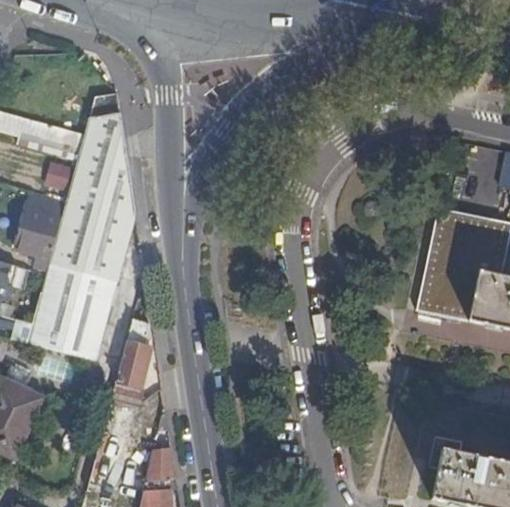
[(117,92),(94,95),(89,117),(120,113),(117,92)]
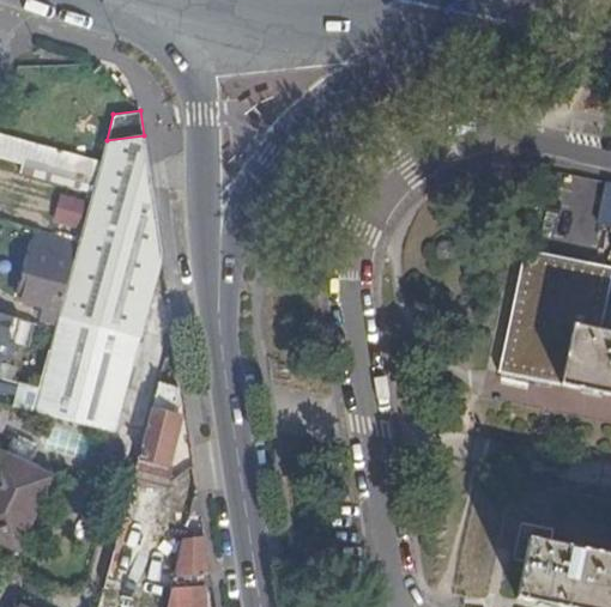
[(40,175),(48,145),(0,132),(0,155),(23,162),(20,169),(40,175)]
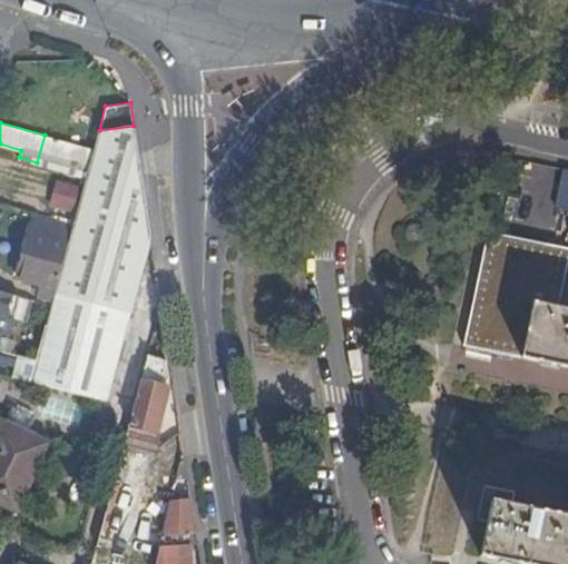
[(134,126),(99,130),(94,149),(86,177),(74,221),(72,226),(52,299),(37,359),(31,382),(106,402),(152,236),(134,126)]
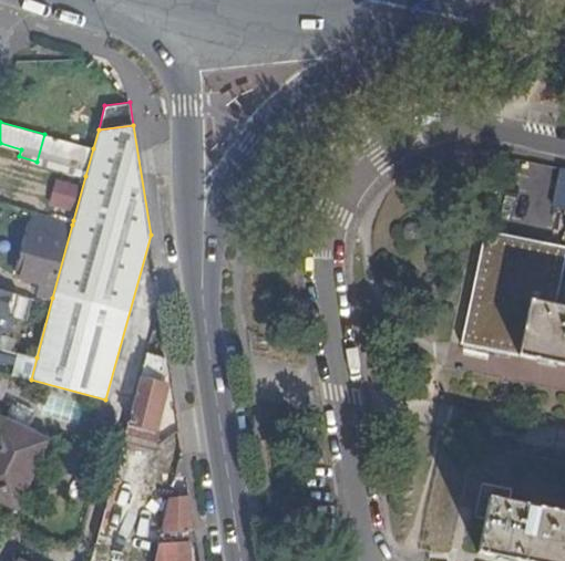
[(85,176),(93,148),(44,134),(37,162),(85,176)]
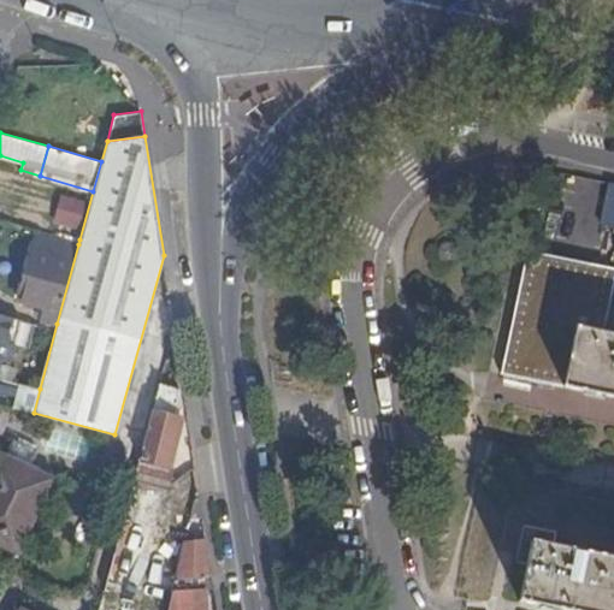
[(57,324),(78,244),(36,232),(18,298),(46,307),(42,319),(57,324)]
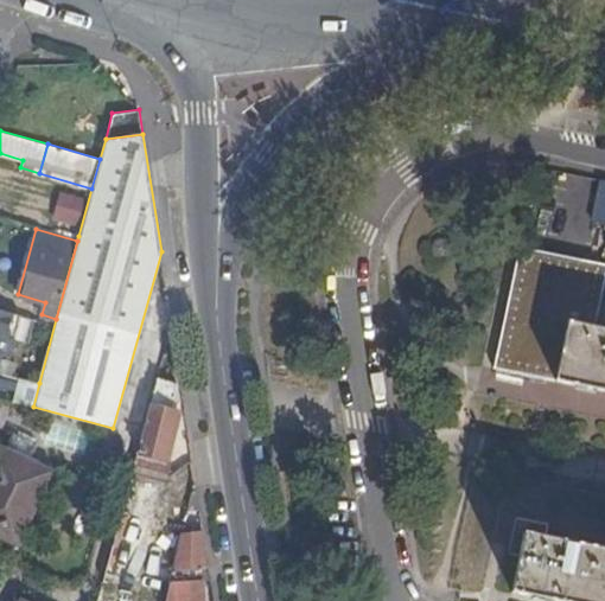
[(490,363),(556,376),(568,313),(597,318),(604,276),(604,256),(516,241),(490,363)]
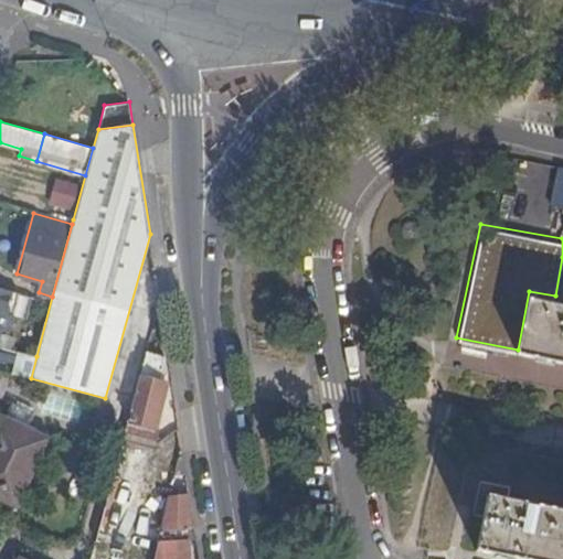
[(0,326),(11,290),(0,287),(0,326)]
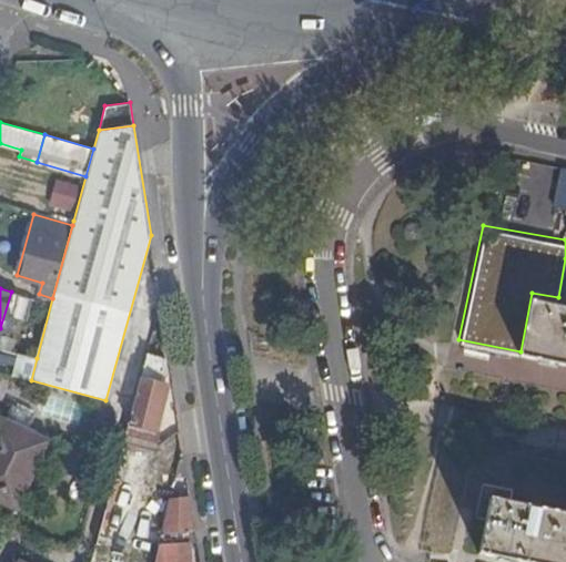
[(0,339),(6,340),(19,295),(11,292),(0,328),(0,339)]
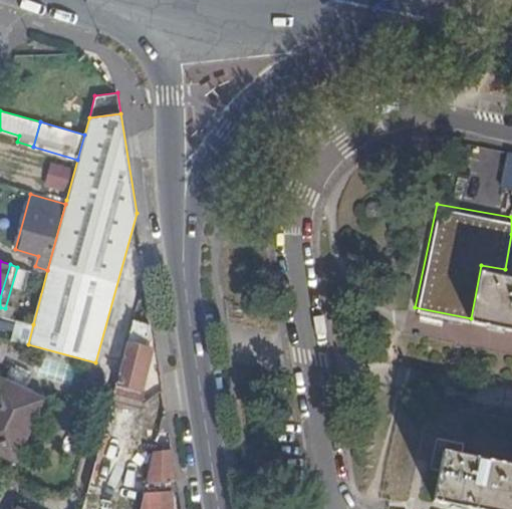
[(511,326),(511,277),(504,276),(505,269),(481,265),(471,318),(511,326)]
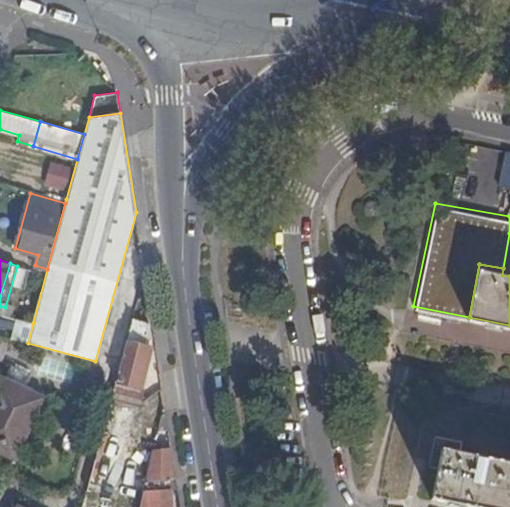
[(11,338),(28,343),(33,323),(16,318),(11,338)]
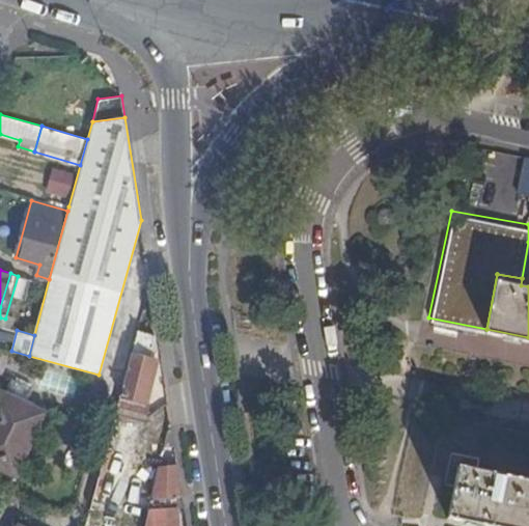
[(138,331),(124,382),(121,392),(116,411),(141,418),(145,416),(148,402),(146,402),(157,360),(149,358),(156,335),(138,331)]
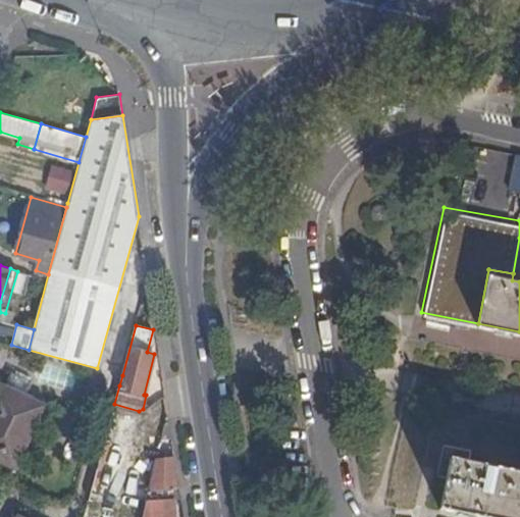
[(11,371),(4,388),(26,398),(33,381),(11,371)]
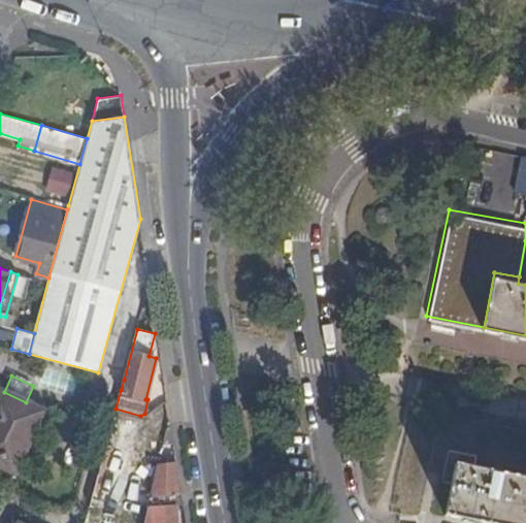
[(26,402),(4,392),(0,399),(0,462),(15,470),(43,411),(26,402)]
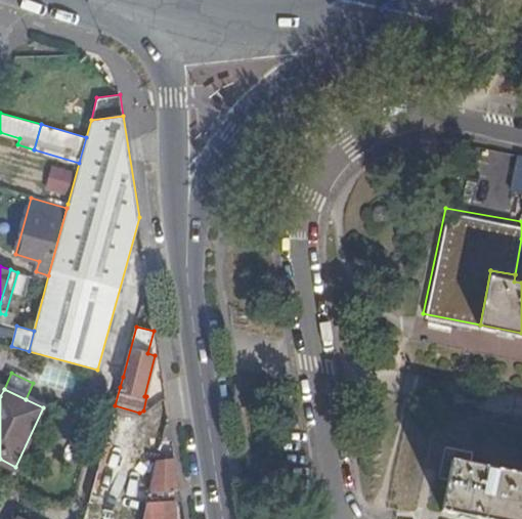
[(134,446),(143,411),(139,413),(115,405),(90,501),(143,515),(149,492),(158,459),(159,452),(134,446)]
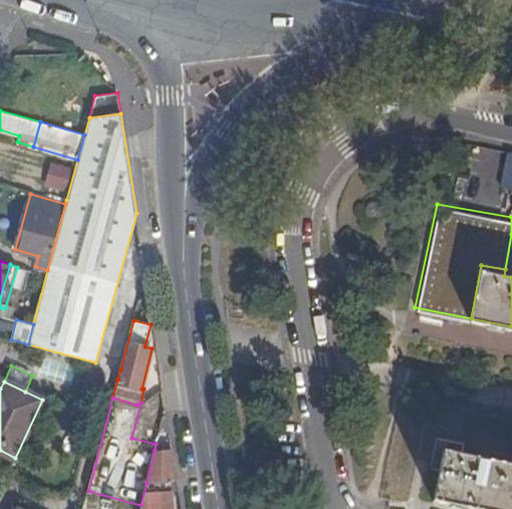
[(466,443),(439,438),(437,449),(433,468),(441,470),(435,500),(479,508),(511,508),(511,463),(464,453),(466,443)]
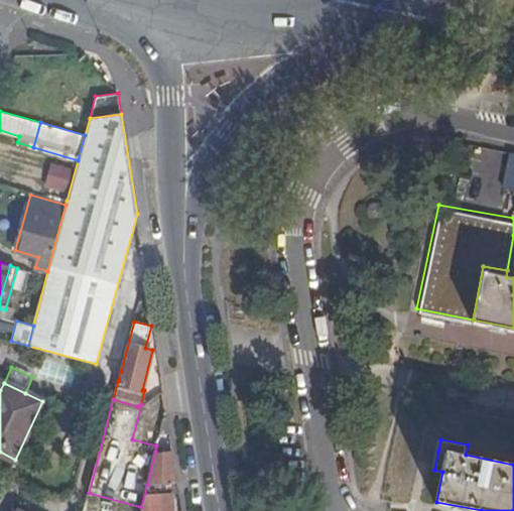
[(176,481),(171,450),(155,452),(147,485),(176,481)]
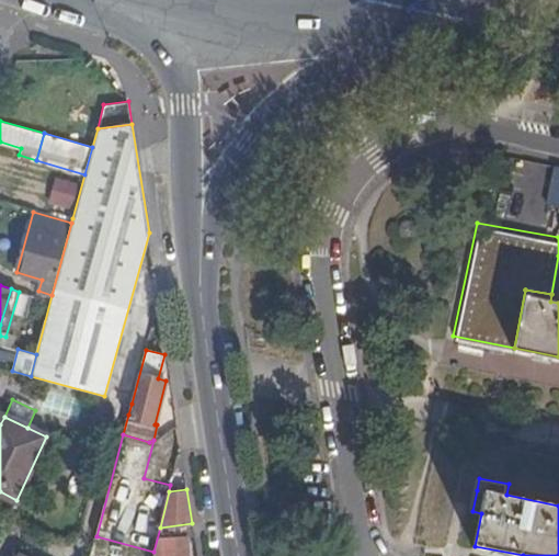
[(160,528),(153,552),(151,555),(184,555),(183,535),(194,534),(192,523),(160,528)]
